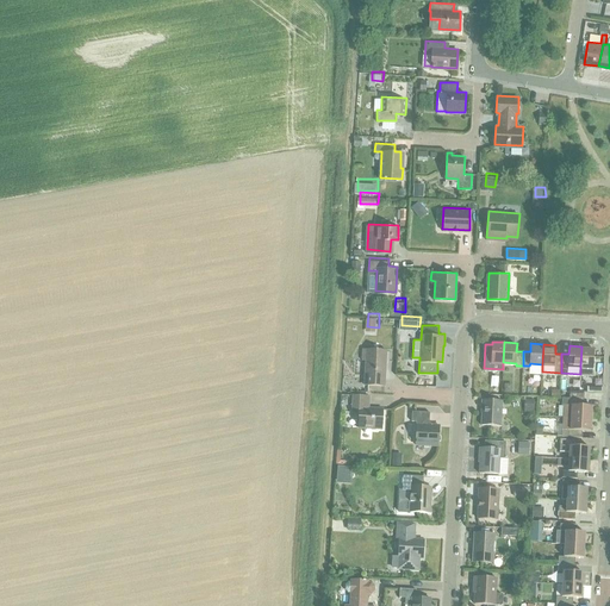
[(595,347),(582,347),(580,366),(580,373),(592,374),(595,347)]
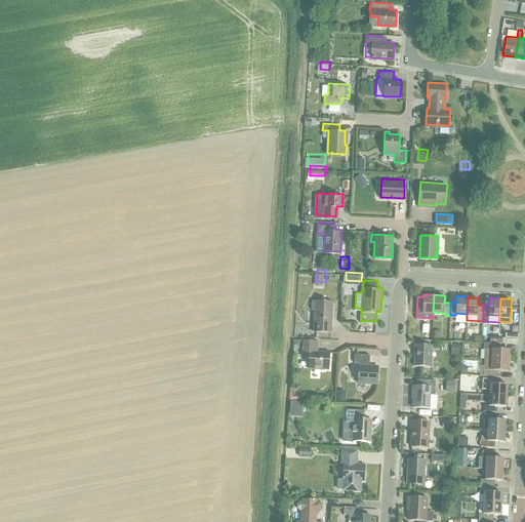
[(314,329),(331,330),(333,299),(312,299),(312,309),(315,309),(314,329)]
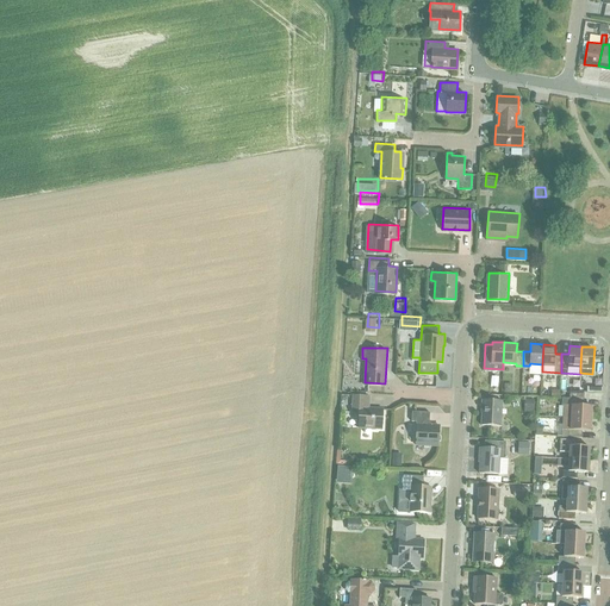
[(358,425),(383,426),(384,407),(369,406),(369,393),(353,393),(352,410),(359,411),(358,425)]
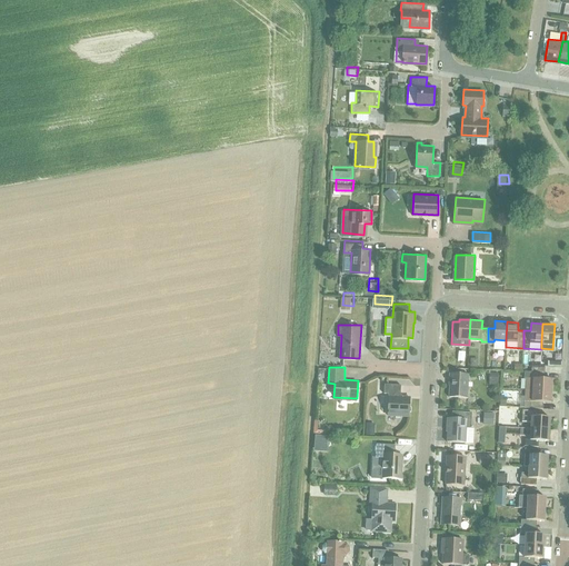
[(525,369),(523,376),(526,376),(526,387),(551,388),(552,377),(545,377),(545,370),(531,369),(525,369)]
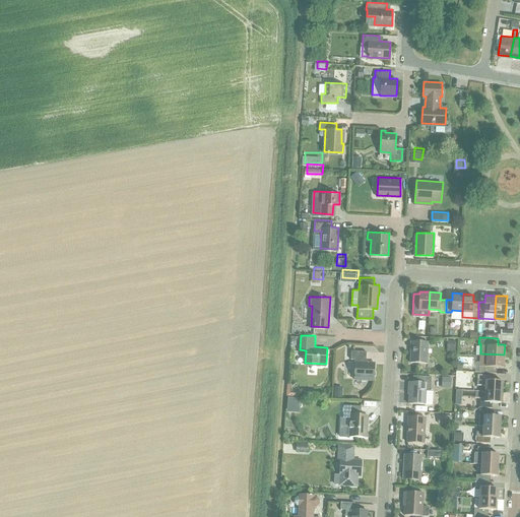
[(456,338),(448,338),(447,349),(455,349),(456,338)]
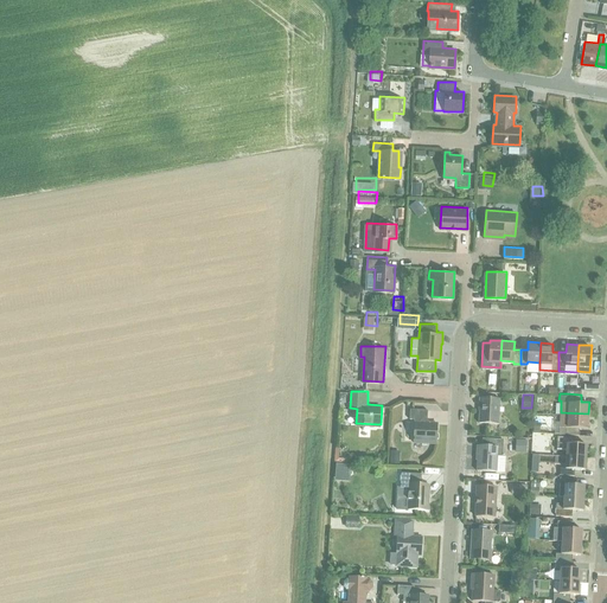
[(479,421),(498,422),(500,396),(480,396),(479,404),(480,404),(479,421)]
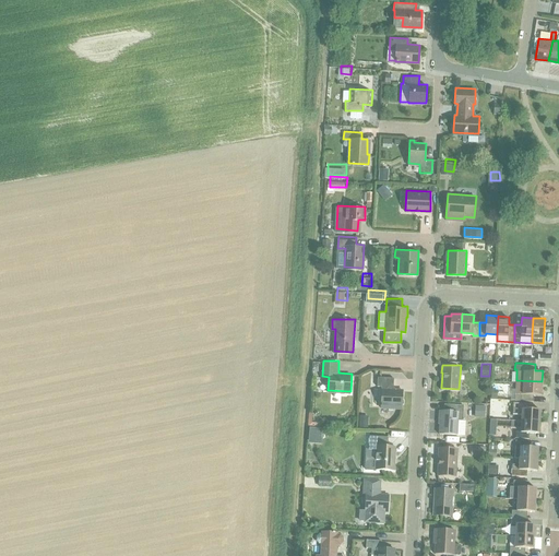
[(394,406),(402,406),(402,399),(403,399),(403,389),(395,388),(393,387),(393,386),(394,376),(378,375),(377,385),(381,385),(380,405),(389,405),(389,407),(394,409),(394,406)]
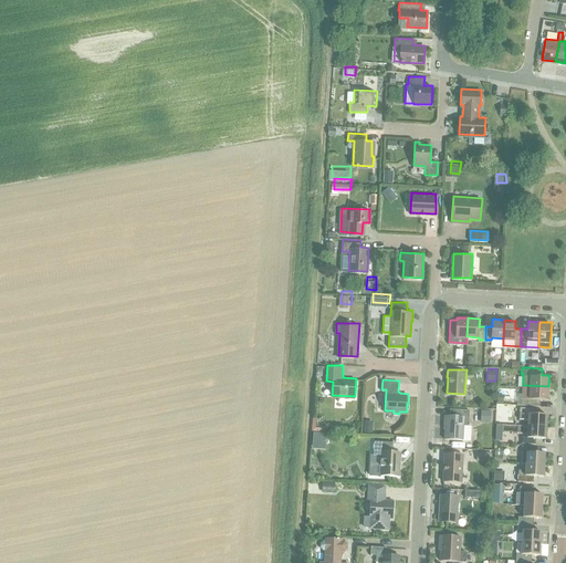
[(548,386),(523,385),(522,403),(540,404),(541,398),(548,398),(548,386)]
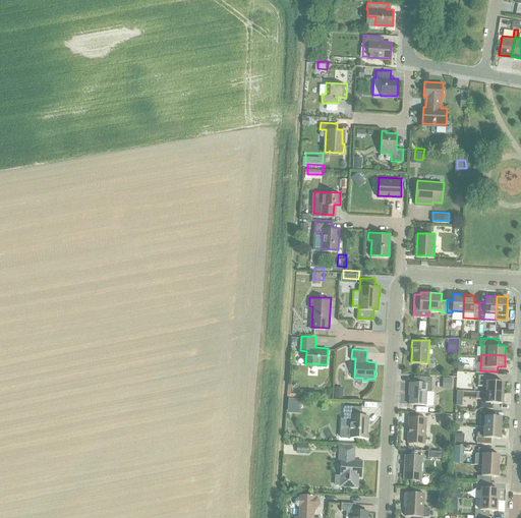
[(472,369),(463,368),(462,379),(472,379),(472,369)]
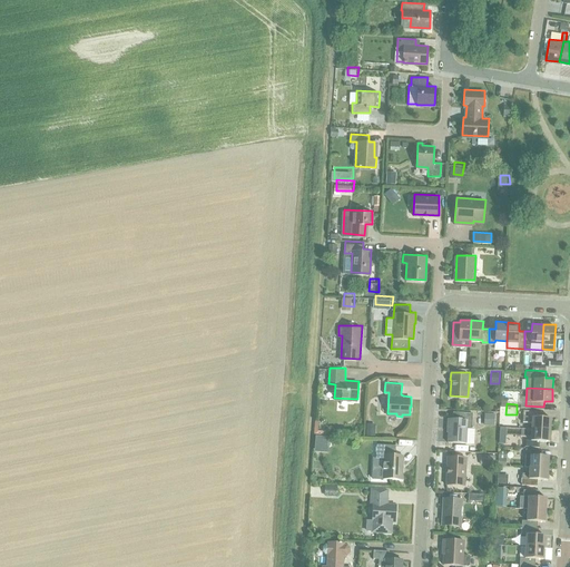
[(532,420),(532,427),(550,428),(551,416),(541,416),(541,409),(523,408),(523,420),(532,420)]
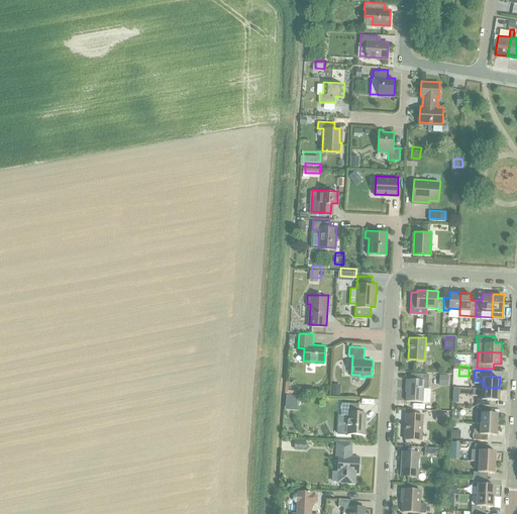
[(406,399),(423,400),(428,400),(429,399),(429,389),(428,387),(428,373),(411,372),(411,378),(406,378),(406,385),(407,385),(406,399)]
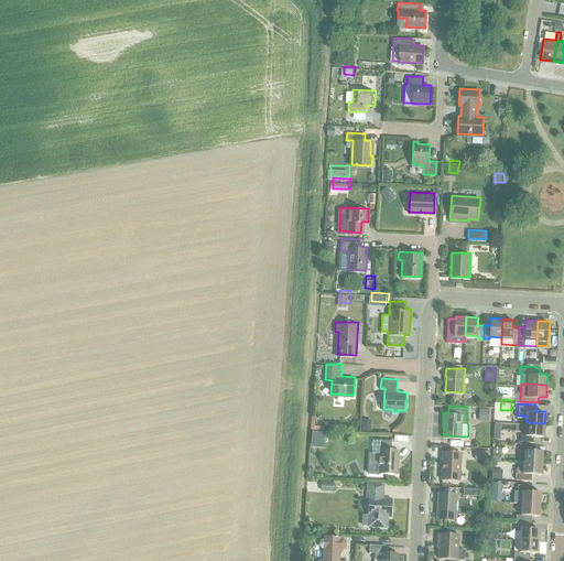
[(490,407),(479,407),(479,419),(489,419),(490,407)]
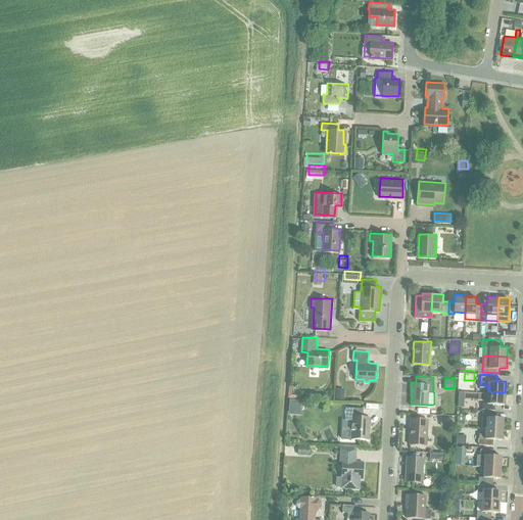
[(505,392),(488,391),(487,402),(483,402),(482,408),(494,409),(495,403),(505,404),(505,392)]
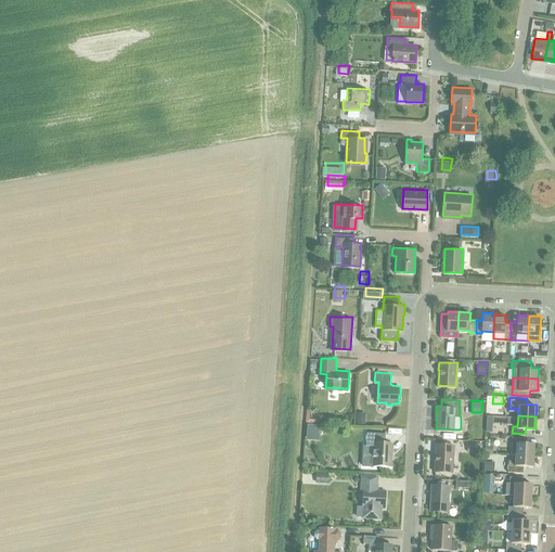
[(308,420),(308,428),(321,429),(322,421),(308,420)]
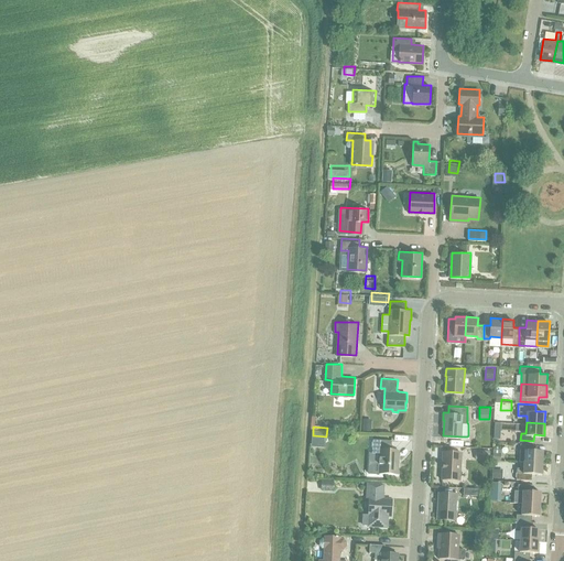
[(379,472),(398,473),(399,449),(391,448),(391,439),(372,438),(372,452),(380,452),(379,472)]
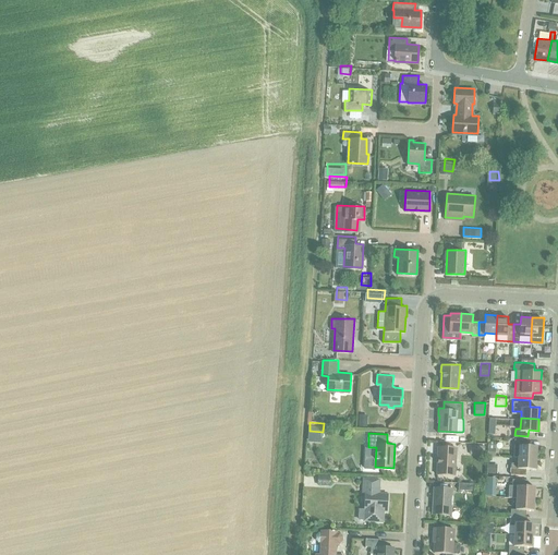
[(513,455),(519,455),(536,456),(537,445),(528,444),(528,438),(514,437),(513,455)]
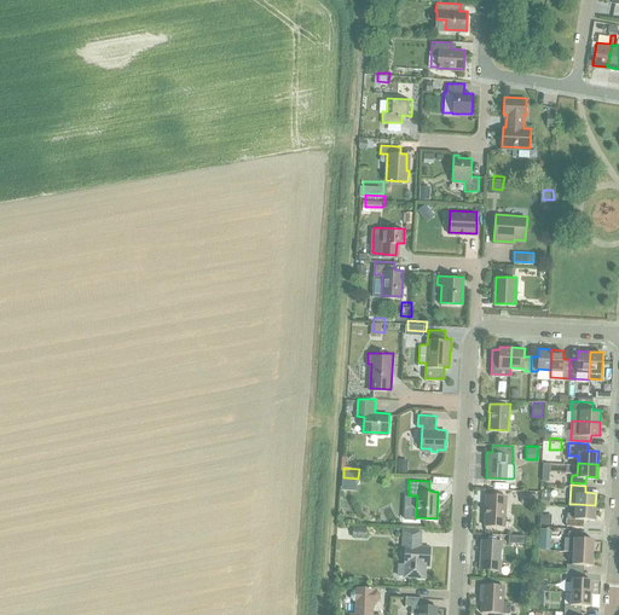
[(521,502),(537,503),(538,492),(522,491),(521,502)]
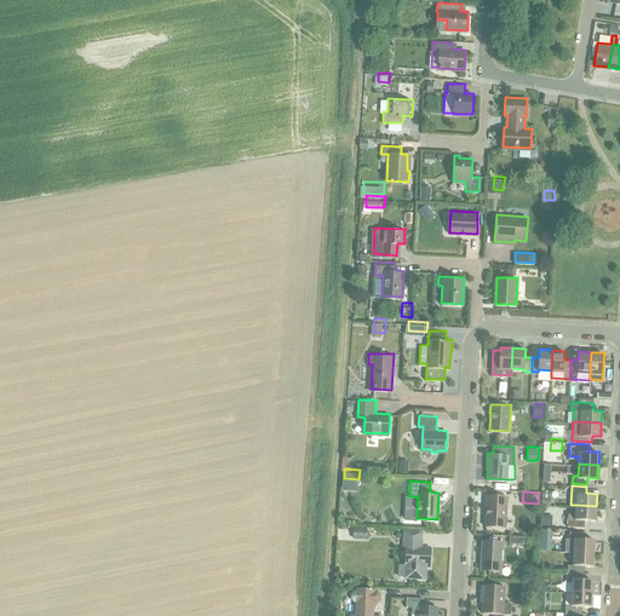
[(486,525),(505,527),(506,495),(487,494),(486,502),(487,502),(486,525)]
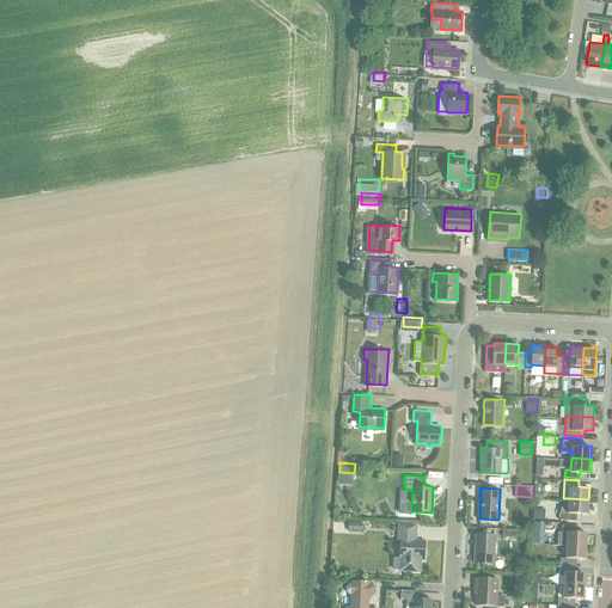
[(588,499),(569,498),(568,505),(561,505),(560,517),(576,519),(577,511),(588,513),(588,499)]
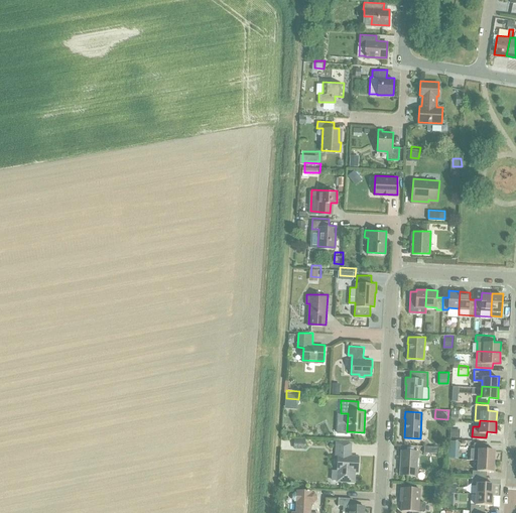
[(296,436),(295,443),(307,444),(307,437),(296,436)]
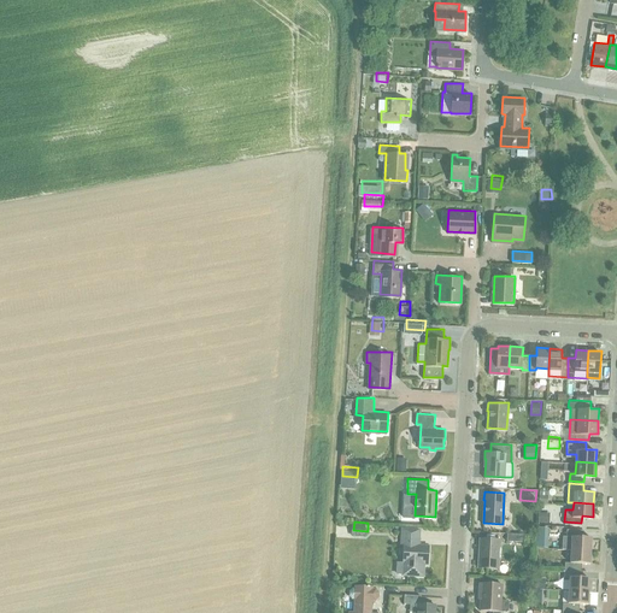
[(403,573),(423,575),(424,563),(428,563),(429,543),(419,543),(421,528),(401,526),(401,540),(405,540),(404,560),(399,560),(397,561),(397,570),(398,572),(403,572),(403,573)]
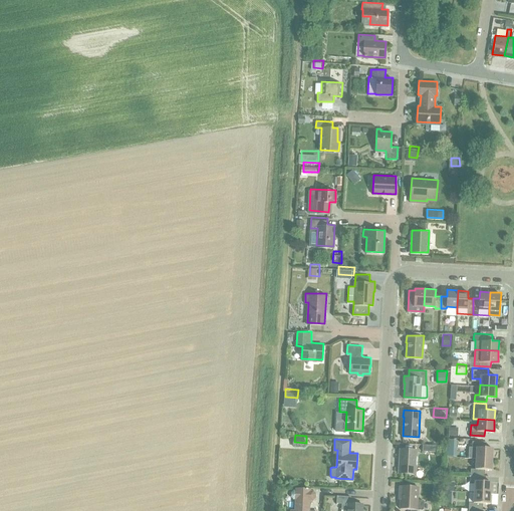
[(469,445),(469,456),(476,457),(492,458),(493,447),(486,446),(486,440),(472,440),(472,446),(469,445)]
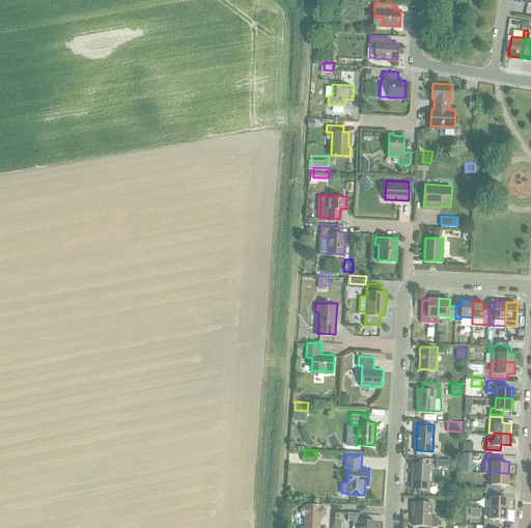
[(472,455),(462,455),(462,464),(471,464),(472,455)]
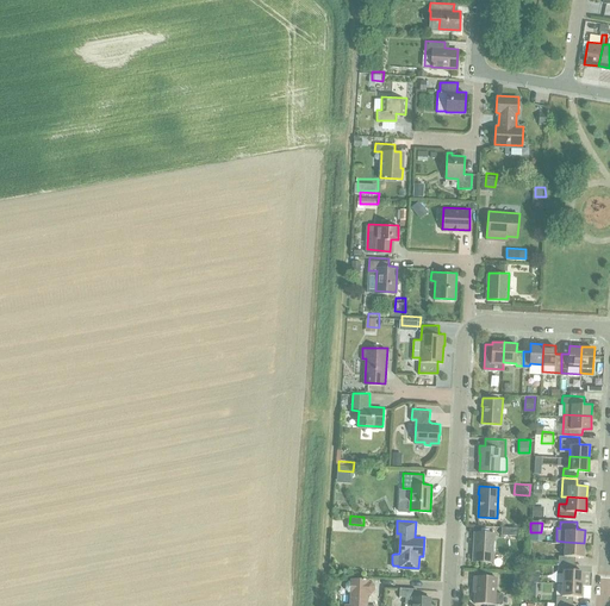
[(473,558),(493,560),(495,532),(474,531),(473,558)]
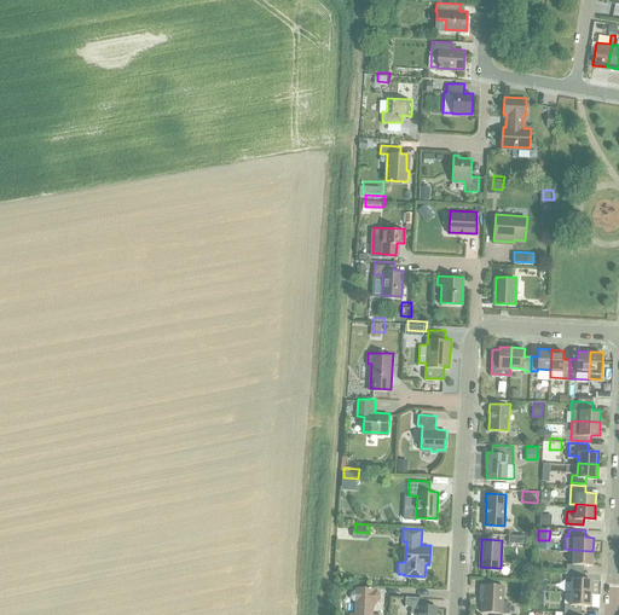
[(567,562),(566,569),(583,570),(584,563),(593,563),(593,551),(573,550),(572,562),(567,562)]
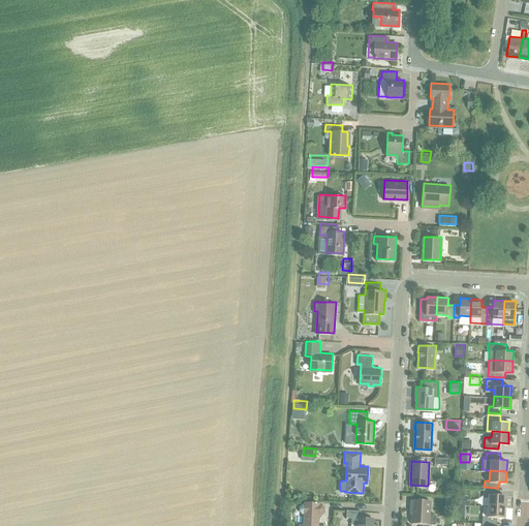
[(484,487),(484,493),(489,494),(488,504),(505,505),(505,494),(498,494),(498,488),(484,487)]
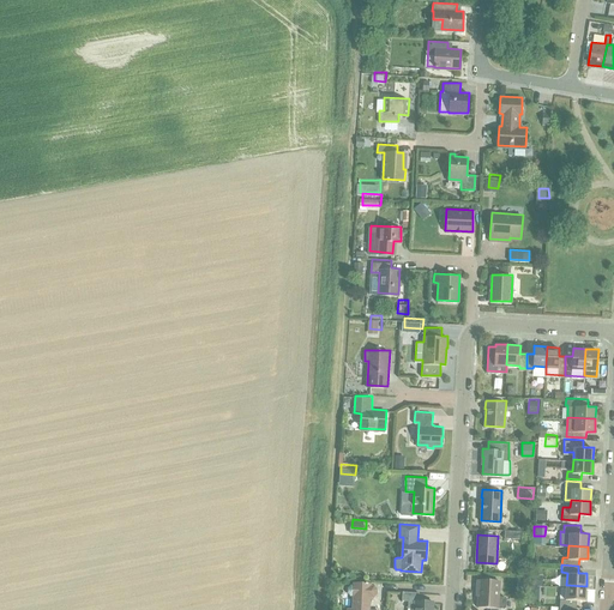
[(505,596),(499,596),(499,579),(477,578),(476,587),(479,587),(477,605),(505,607),(506,605),(506,597),(505,596)]
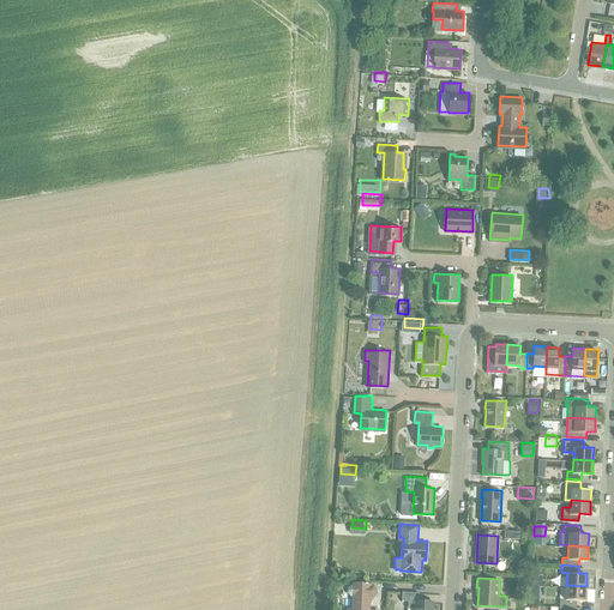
[(347,609),(378,609),(379,609),(369,609),(371,595),(373,595),(377,592),(377,587),(374,584),(371,584),(371,583),(354,581),(354,583),(351,583),(348,586),(348,591),(350,593),(354,593),(353,608),(348,608),(347,609)]
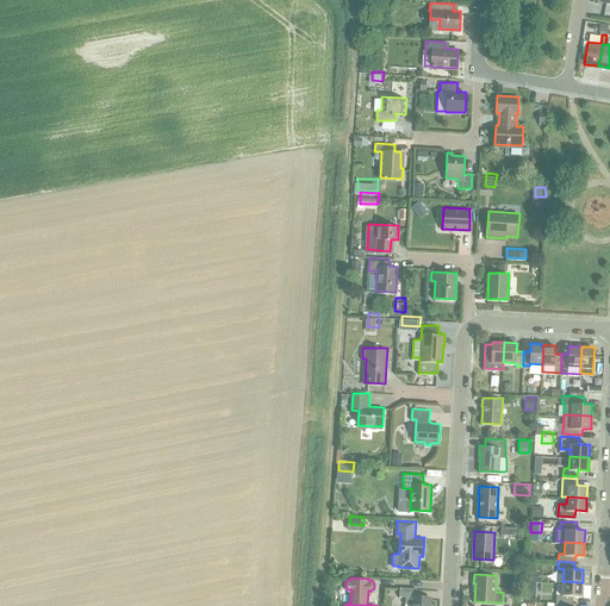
[(556,594),(556,601),(573,603),(573,594),(582,595),(583,582),(562,581),(562,594),(556,594)]
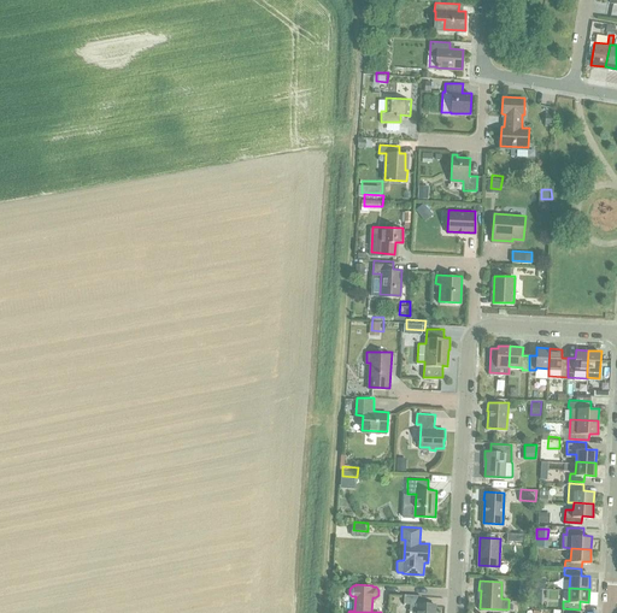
[(416,612),(434,612),(435,603),(421,602),(422,594),(405,593),(404,601),(410,602),(410,609),(417,609),(416,612)]
